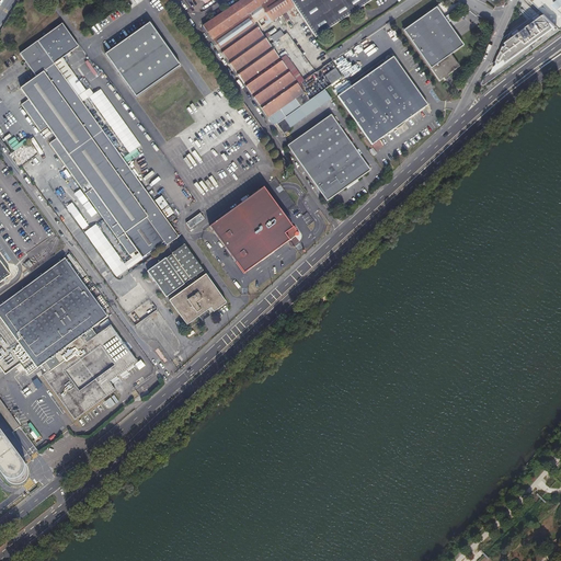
[(289,0),(243,0),(203,27),(244,86),(285,58),(258,21),(271,11),(278,22),(297,10),(289,0)]
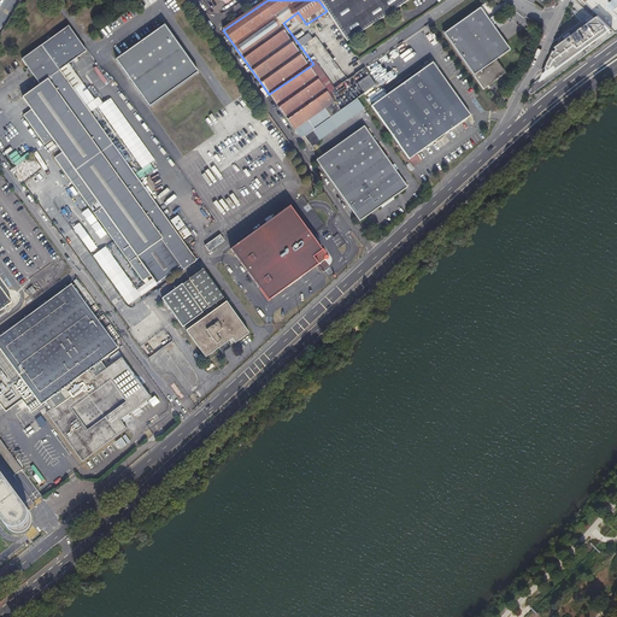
[(318,0),(327,11),(348,43),(415,0),(318,0)]
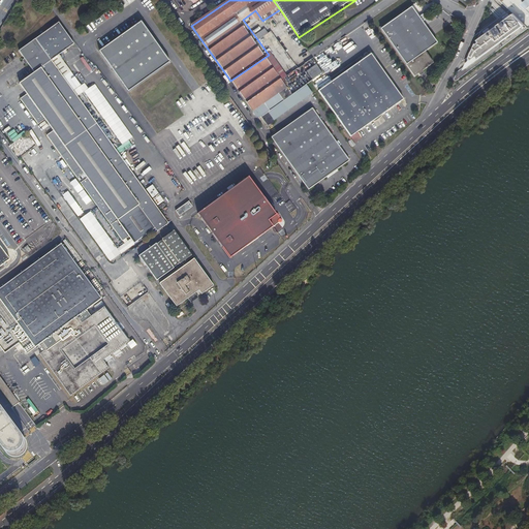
[(528,8),(521,0),(500,0),(514,13),(525,25),(528,28),(528,8)]
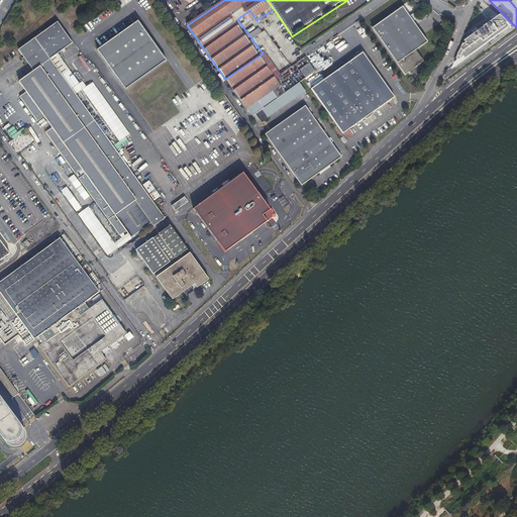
[(427,42),(403,8),(373,29),(405,75),(408,72),(410,74),(414,72),(412,70),(423,62),(416,50),(427,42)]
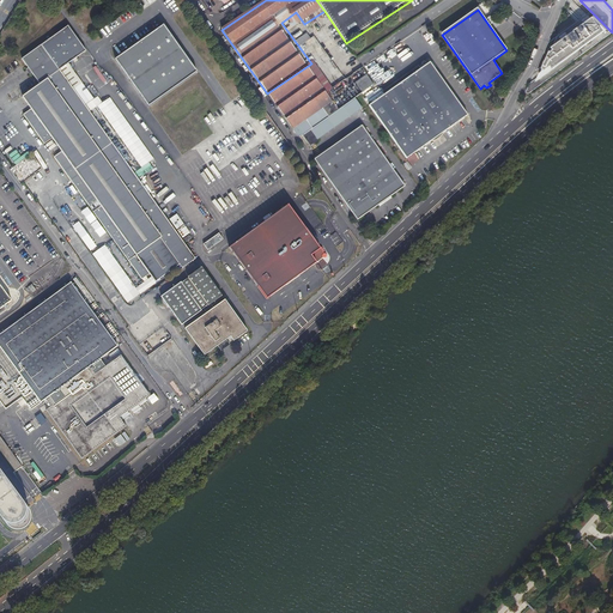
[(539,80),(608,29),(595,16),(558,43),(559,44),(557,48),(554,47),(539,80)]
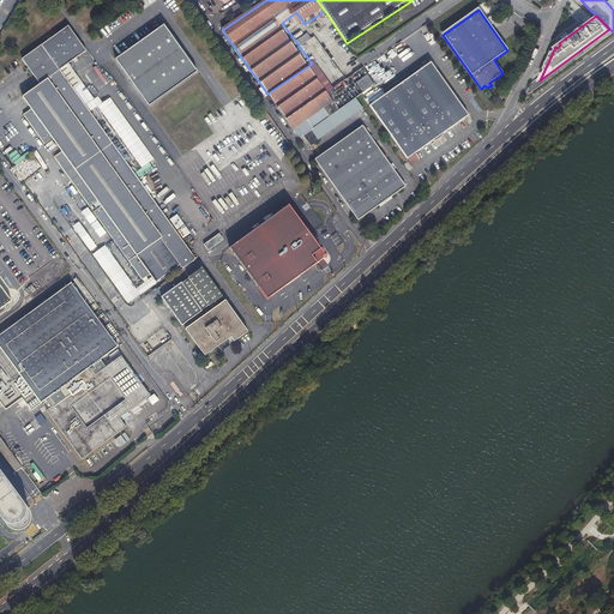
[(164,25),(115,59),(148,107),(197,72),(164,25)]
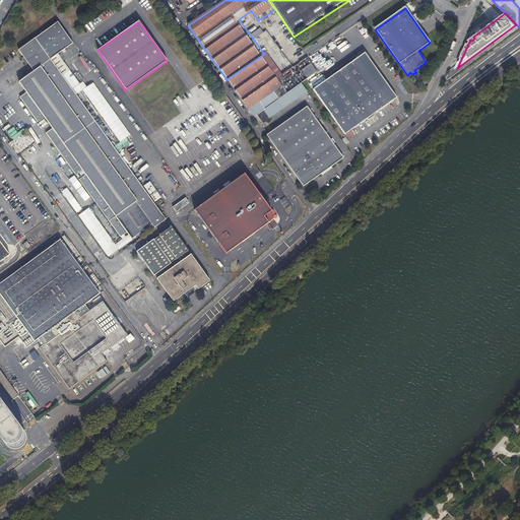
[(152,224),(155,228),(168,219),(67,85),(48,61),(70,44),(57,24),(54,23),(16,53),(31,73),(16,84),(23,94),(17,99),(36,123),(42,119),(50,130),(44,135),(74,176),(80,172),(83,175),(77,180),(120,238),(127,233),(133,240),(152,224)]
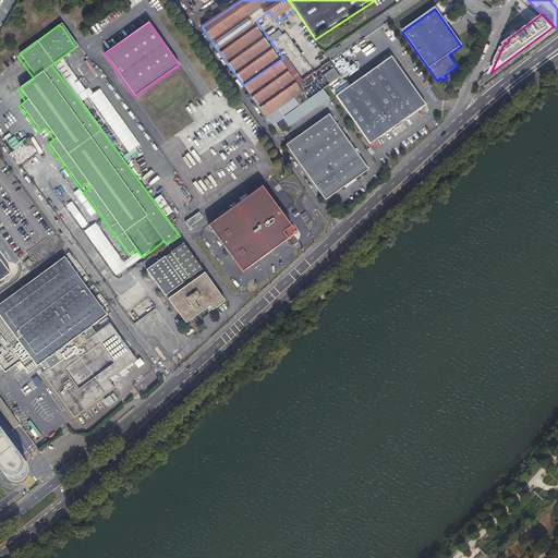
[(425,105),(391,57),(337,96),(371,143),(425,105)]
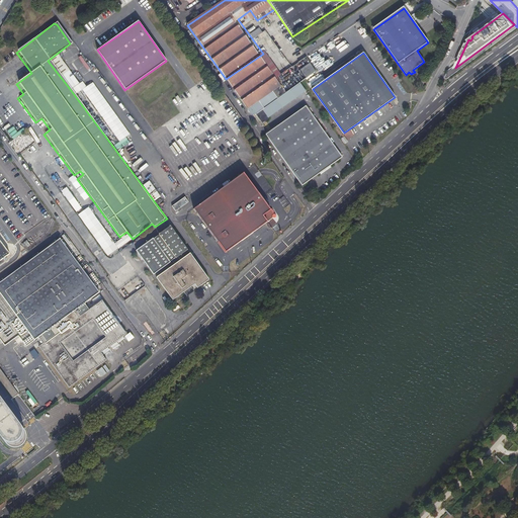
[(263,54),(226,79),(253,117),(257,114),(263,110),(289,91),(263,54)]
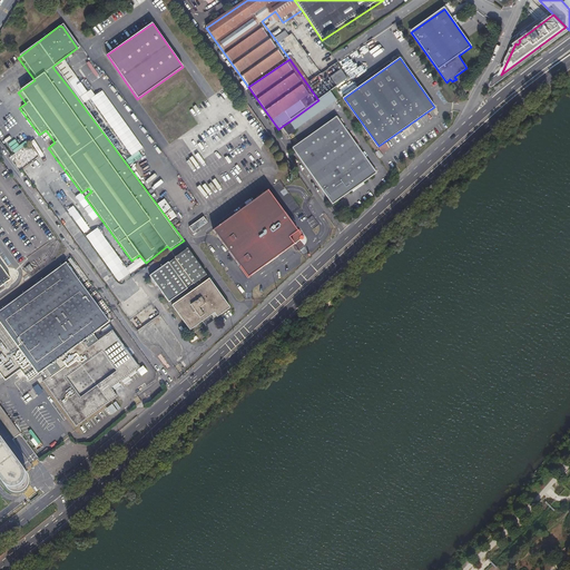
[(336,117),(293,148),(333,205),(377,173),(336,117)]
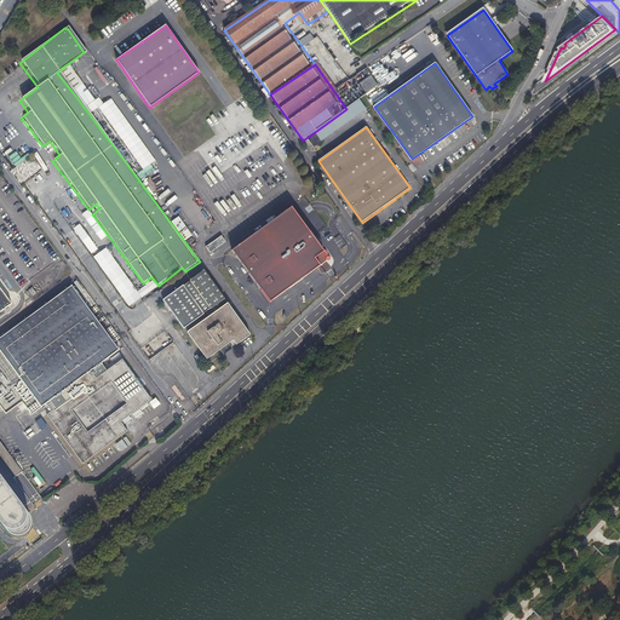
[(315,132),(308,137),(316,150),(323,144),(315,132)]
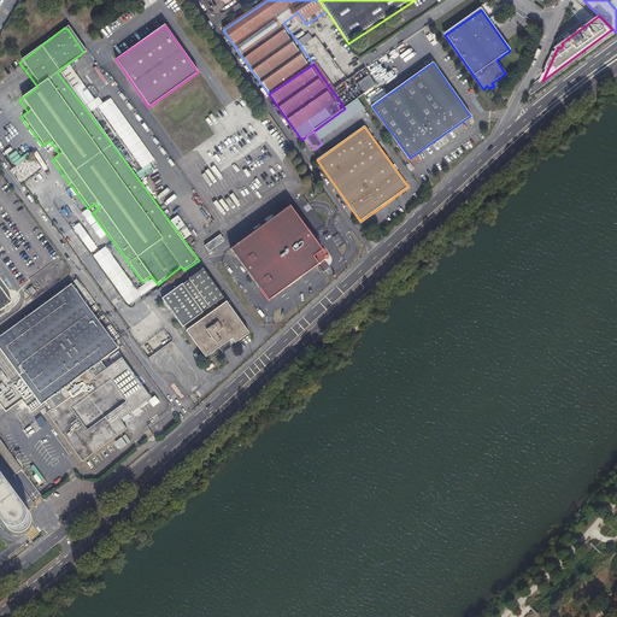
[(291,206),(231,248),(268,299),(317,264),(312,257),(322,250),(291,206)]
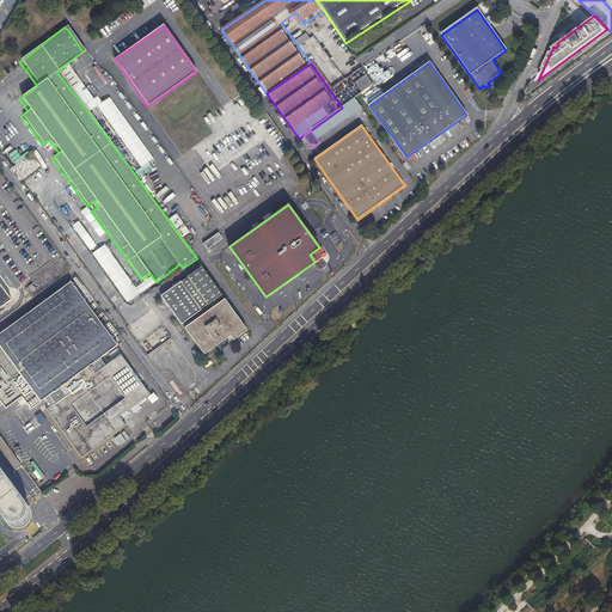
[(195,239),(182,221),(175,226),(189,244),(195,239)]
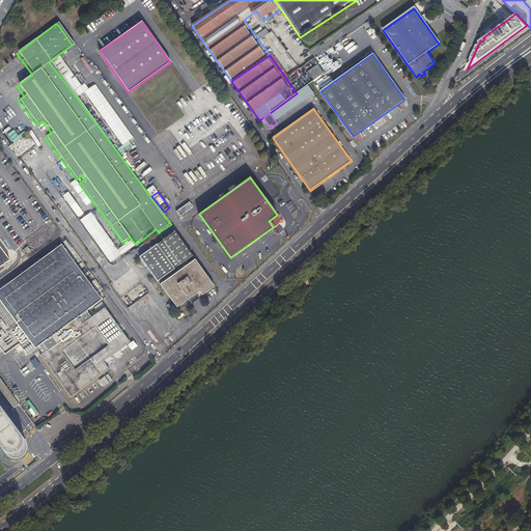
[(177,211),(182,217),(195,207),(191,201),(177,211)]
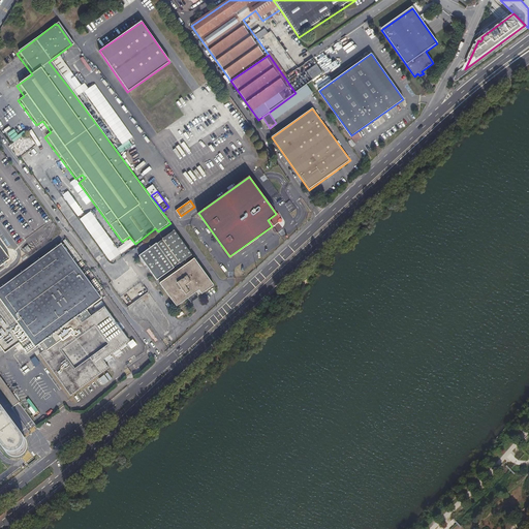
[(203,294),(215,285),(195,259),(192,255),(192,254),(176,230),(141,255),(158,280),(177,267),(179,270),(160,284),(177,307),(199,290),(203,294)]
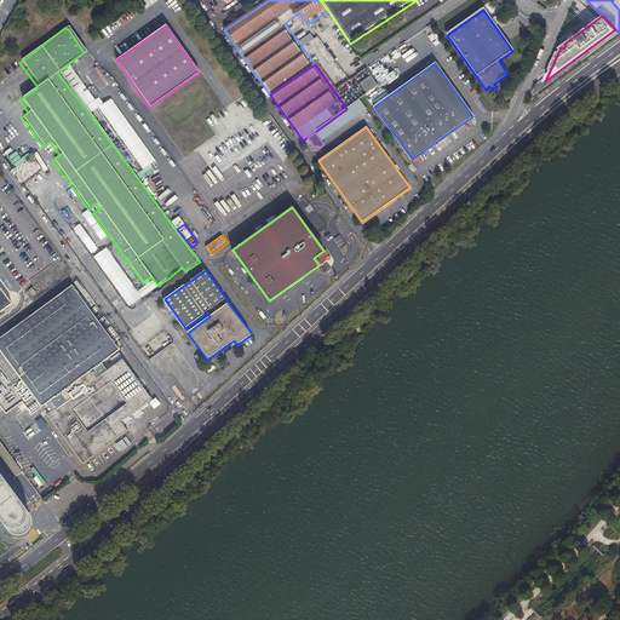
[(82,464),(126,431),(120,422),(150,400),(122,360),(95,379),(87,371),(116,350),(70,286),(0,337),(0,388),(5,395),(0,397),(0,405),(6,414),(22,402),(32,414),(46,403),(51,411),(46,414),(82,464)]
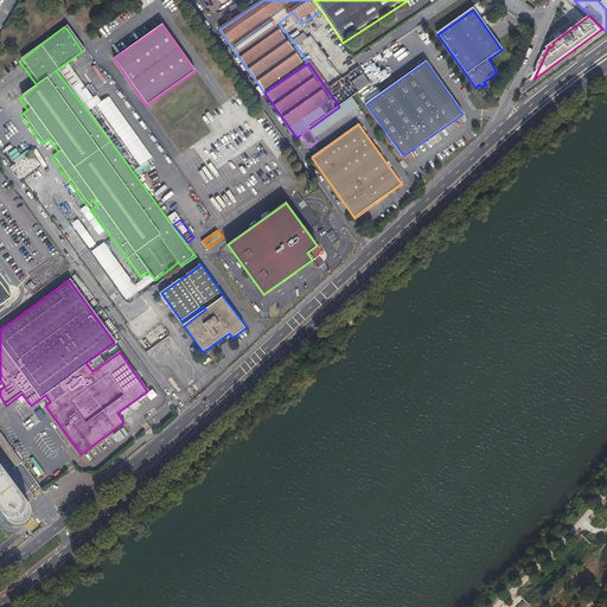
[(0,510),(10,523),(13,524),(18,525),(23,524),(26,522),(29,519),(31,516),(31,512),(30,506),(0,466),(0,510)]
